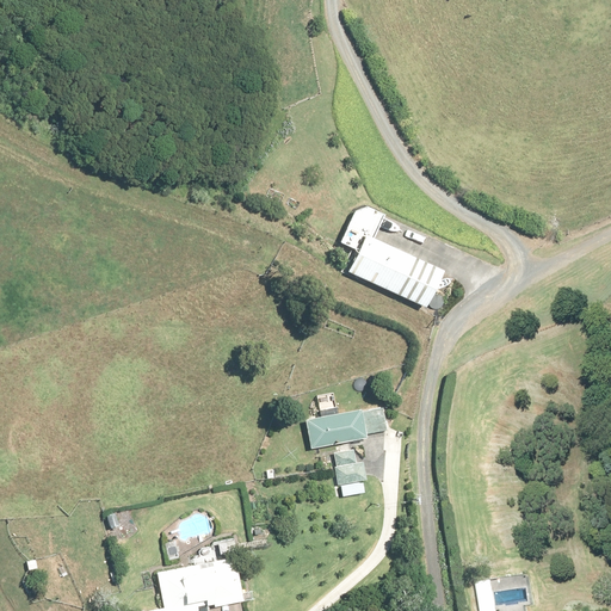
[(341,242),(358,251),(349,271),(427,307),(444,269),(376,238),(386,217),(358,205),(341,242)]
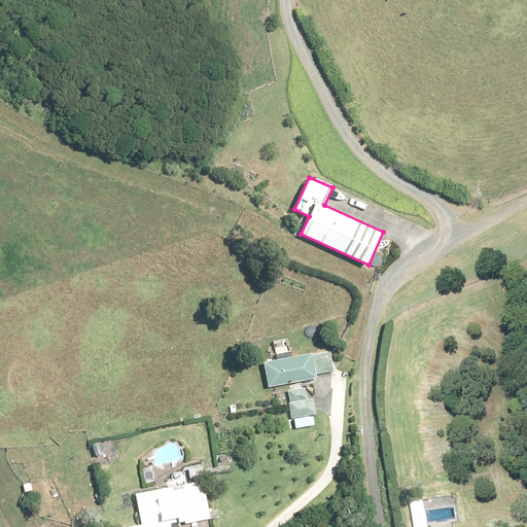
[(334,372),(330,350),(295,355),(277,358),(265,360),(270,386),(316,379),(315,375),(334,372)]
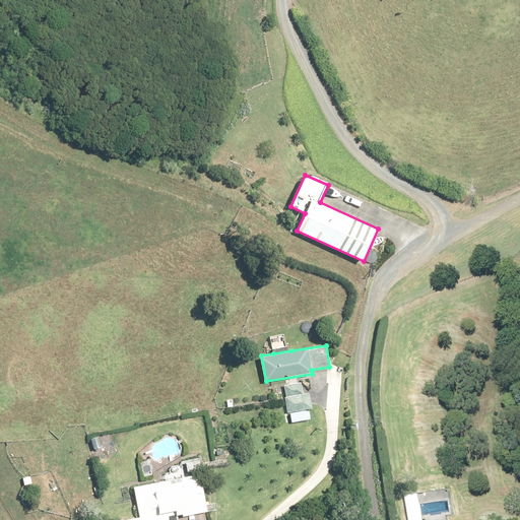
[(302,382),(283,386),(287,413),(290,412),(310,409),(314,408),(311,391),(304,392),(302,382)]
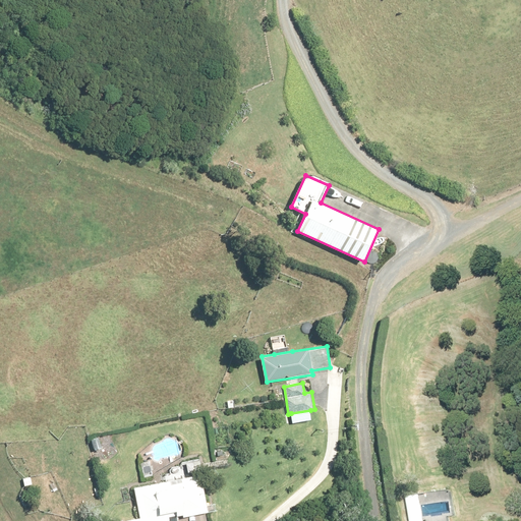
[(135,489),(141,517),(151,515),(152,520),(177,520),(177,517),(185,515),(186,518),(212,512),(199,460),(173,466),(176,479),(135,489)]
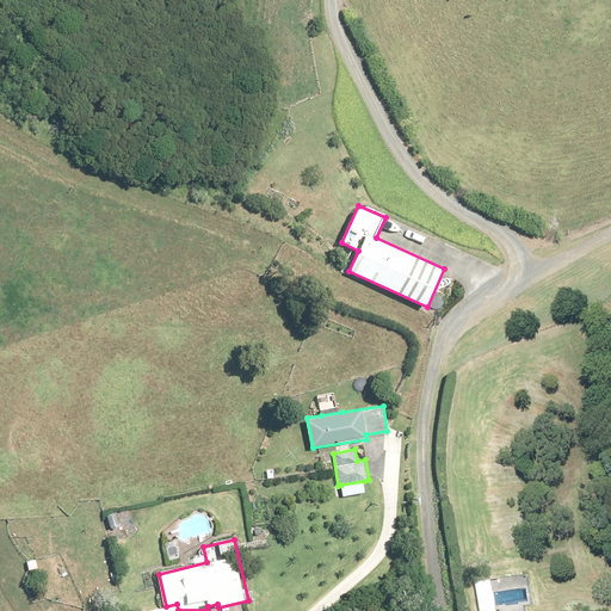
[(532,605),(528,576),(491,581),(495,610),(528,610),(528,606),(532,605)]
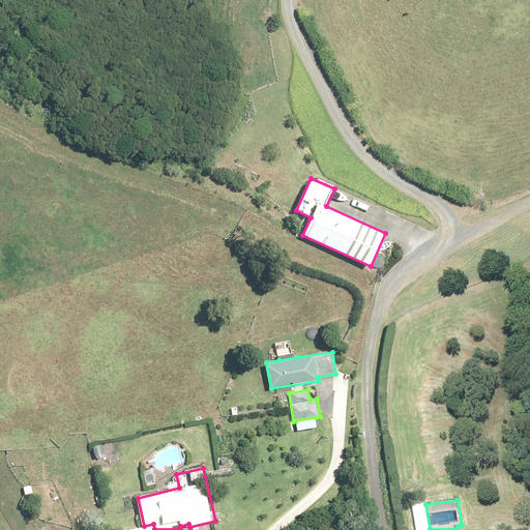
[(425,503),(412,505),(416,529),(430,529),(425,504),(425,503)]
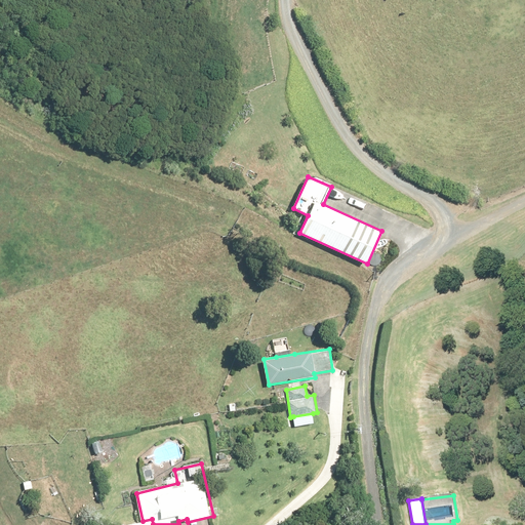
All buildings are outlined.
